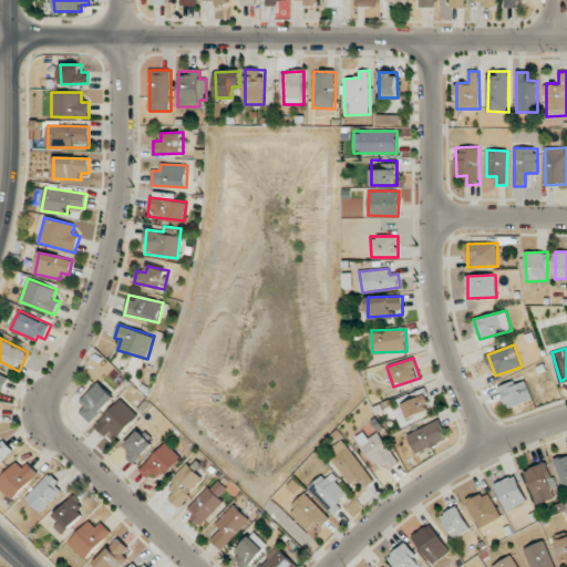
[(0,373),(0,395),(9,378),(0,373)]
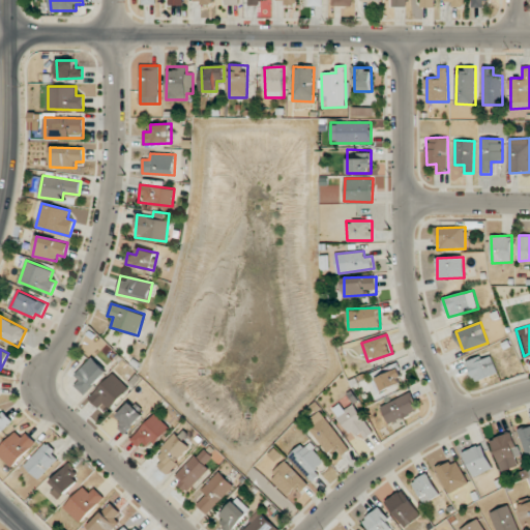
[(474,381),(498,373),(491,354),(468,362),(474,381)]
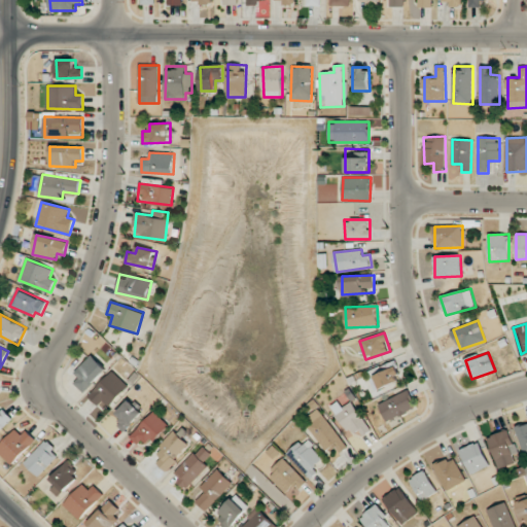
[(71,380),(84,392),(107,370),(94,357),(71,380)]
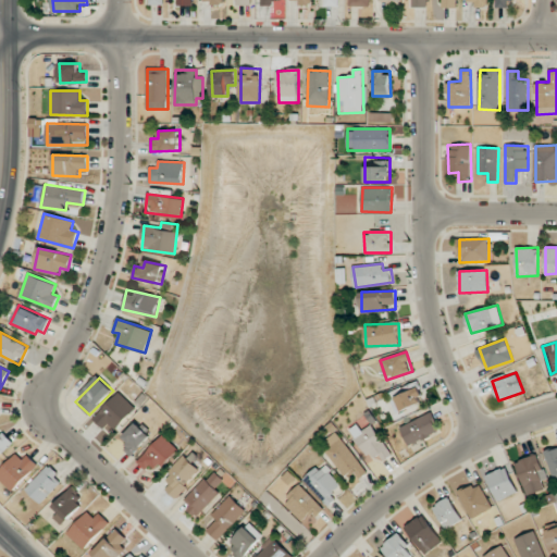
[(424,401),(416,381),(392,392),(400,412),(424,401)]
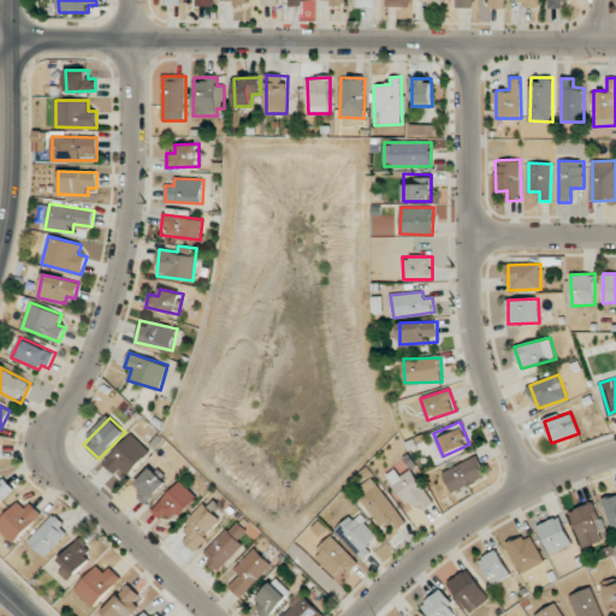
[(104,463),(116,475),(123,467),(130,474),(150,451),(131,433),(104,463)]
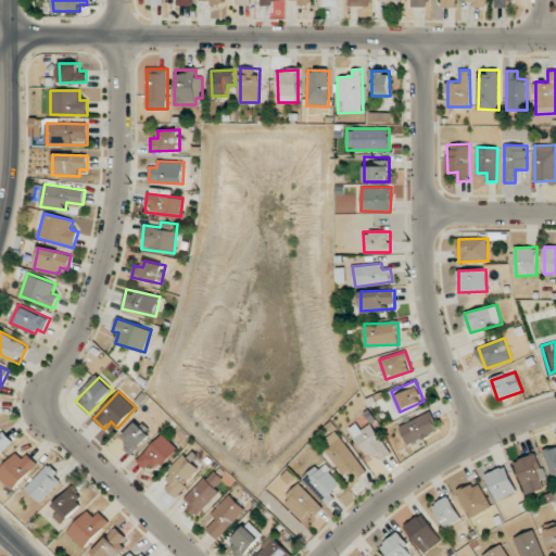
[(439,431),(431,412),(399,426),(407,444),(439,431)]
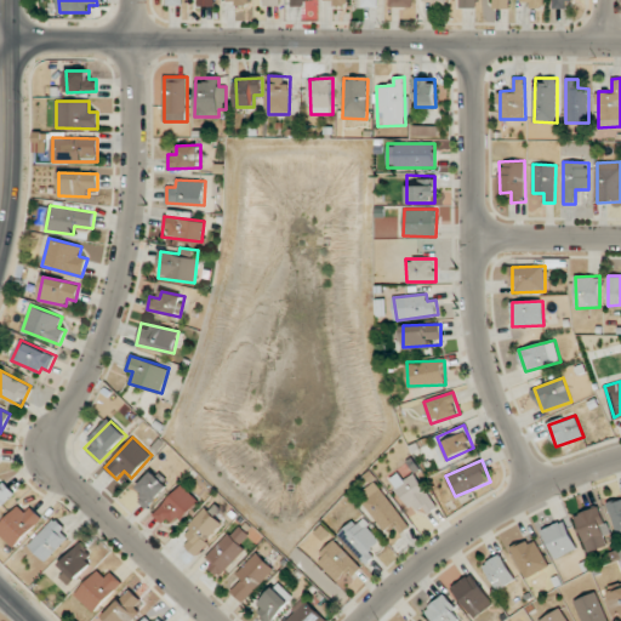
[(169,486),(152,471),(137,488),(143,494),(137,500),(147,508),(169,486)]
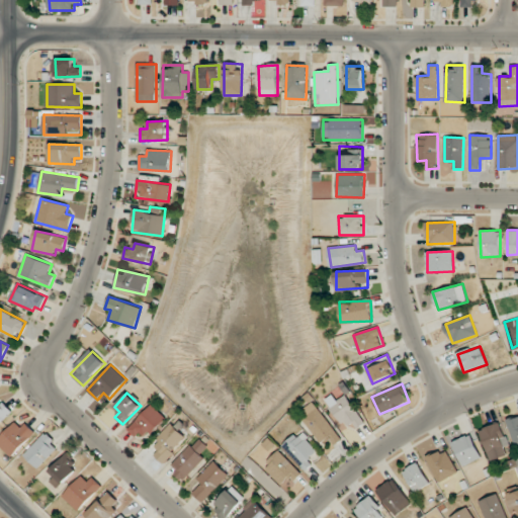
[(328,398),(349,432),(364,423),(346,394),(337,400),(333,395),(328,398)]
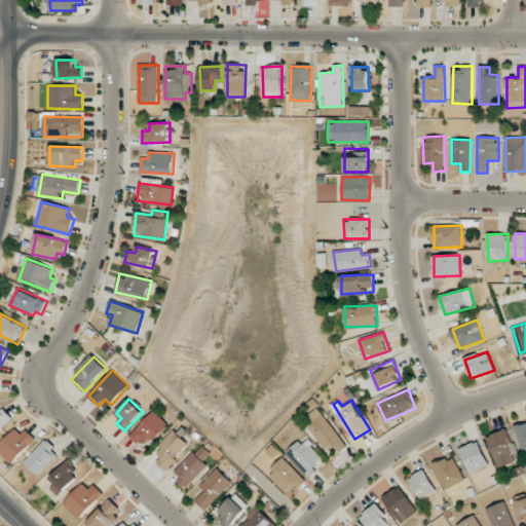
[(0,406),(0,427),(10,419),(0,406)]
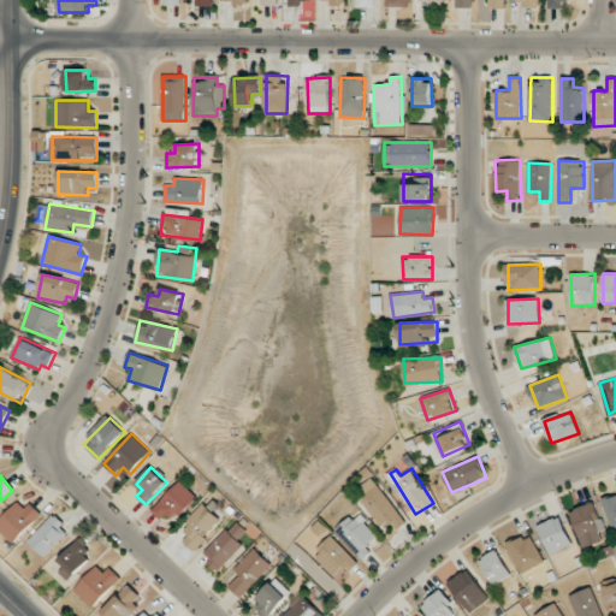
[(152,510),(163,520),(166,515),(175,522),(197,497),(181,480),(152,510)]
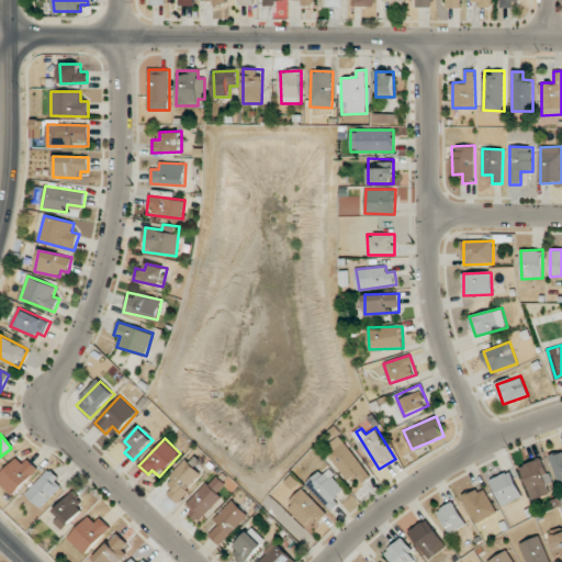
[(559,484),(561,483),(561,452),(550,457),(559,484)]
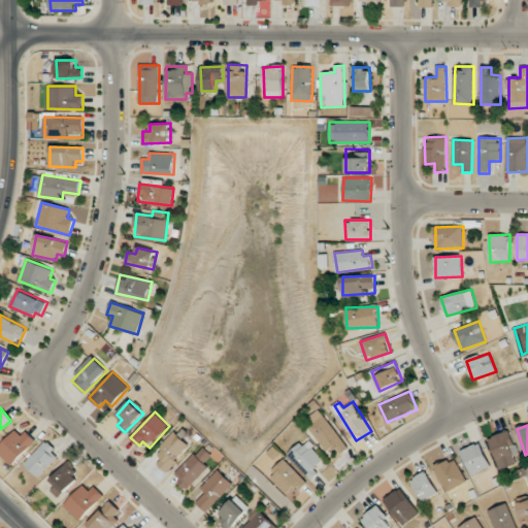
[(0,446),(0,454),(12,466),(34,442),(19,427),(0,446)]
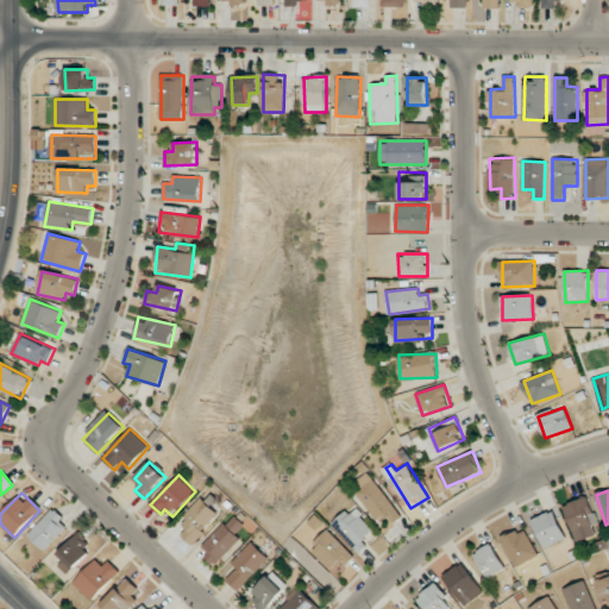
[(596,523),(589,496),(564,503),(573,540),(596,534),(592,525),(596,523)]
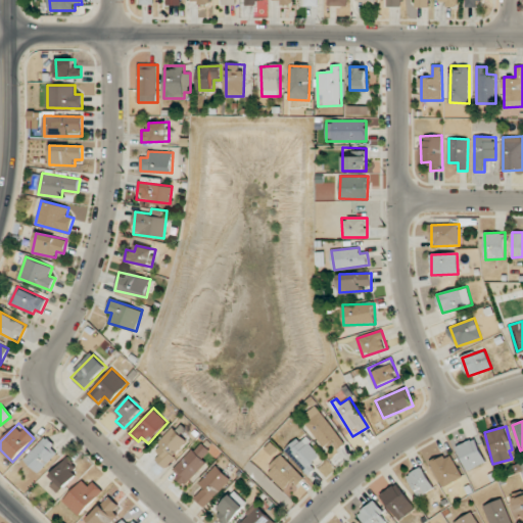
[(164,467),(189,442),(173,427),(157,443),(162,448),(154,457),(164,467)]
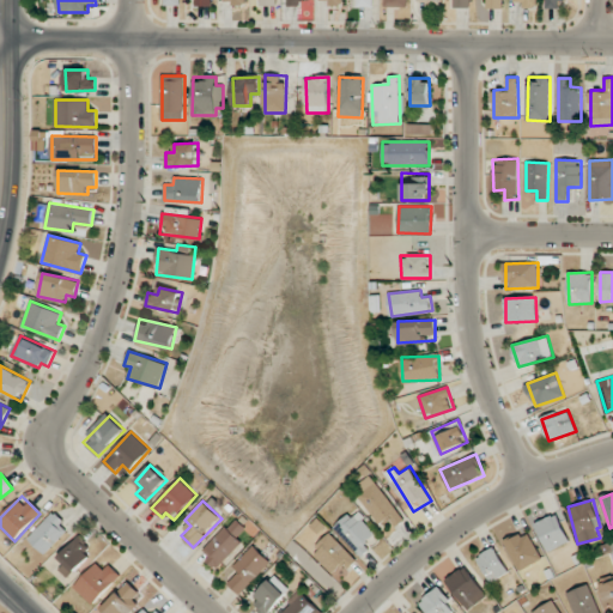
[(362,557),(371,548),(366,542),(377,533),(356,510),(335,529),(362,557)]
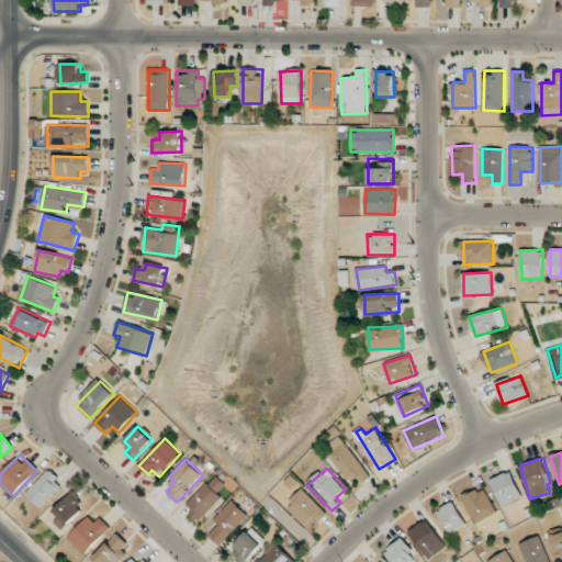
[(26,494),(41,508),(64,484),(48,470),(26,494)]
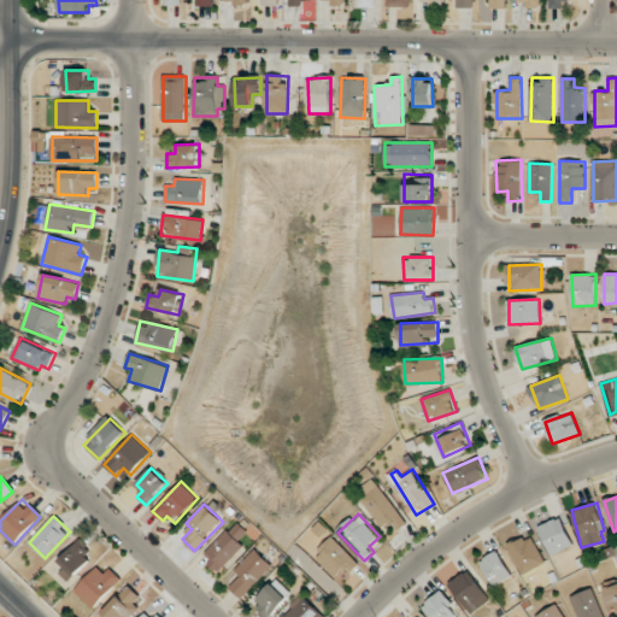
[(574,546),(560,517),(539,526),(551,556),(574,546)]
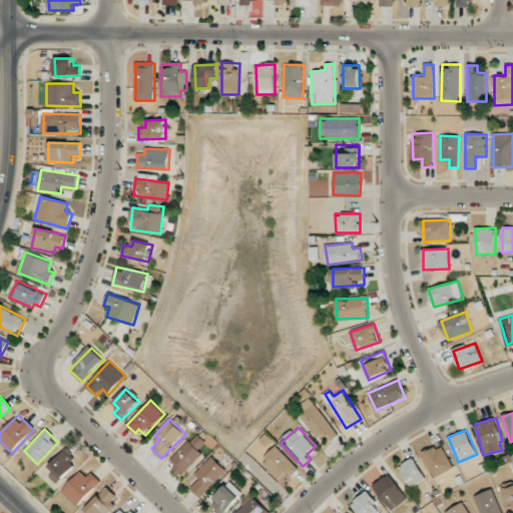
[(202,455),(197,450),(206,442),(197,433),(168,462),(181,475),(202,455)]
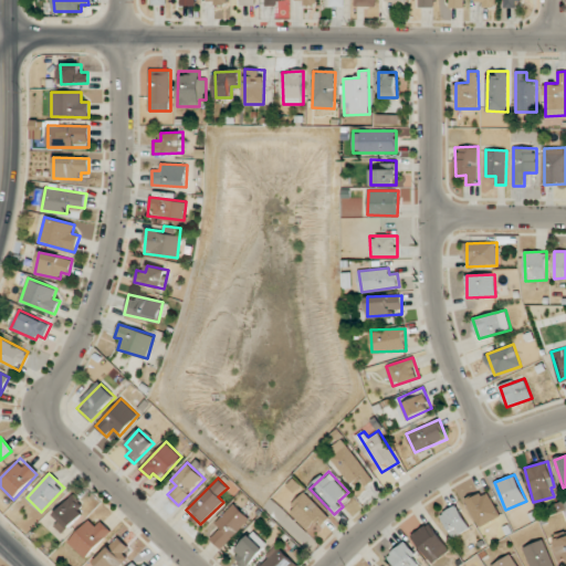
[(486,490),(465,501),(480,527),(501,516),(486,490)]
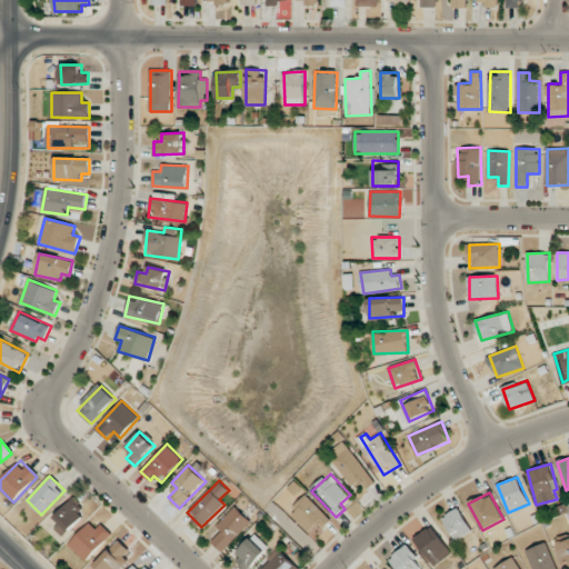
[(331,521),(307,495),(289,511),(315,538),(331,521)]
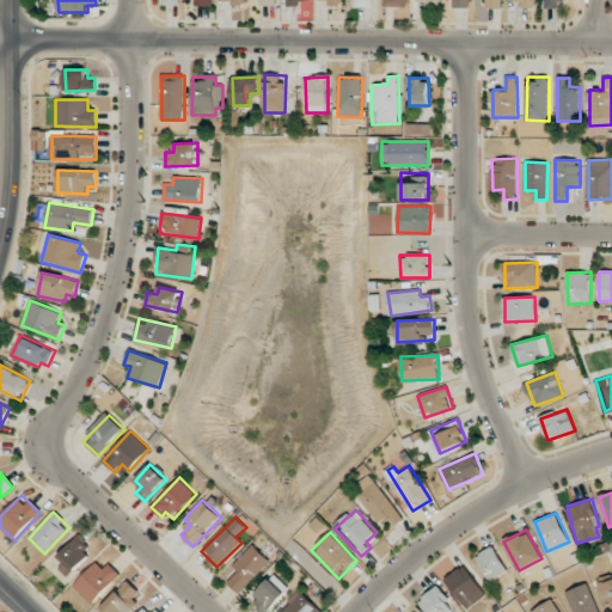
[(93,550),(79,536),(54,561),(69,575),(93,550)]
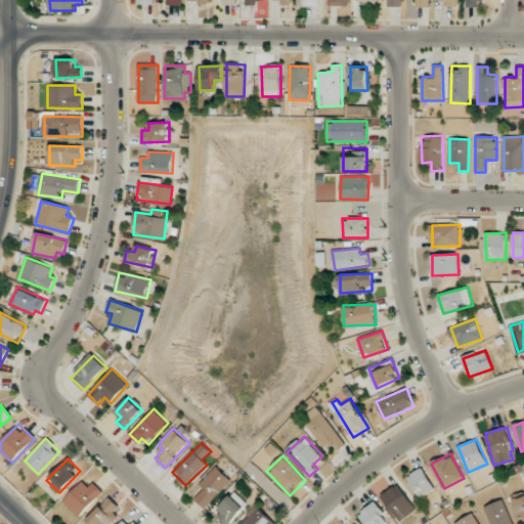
[(200,485),(204,489),(195,498),(206,508),(231,480),(217,467),(200,485)]
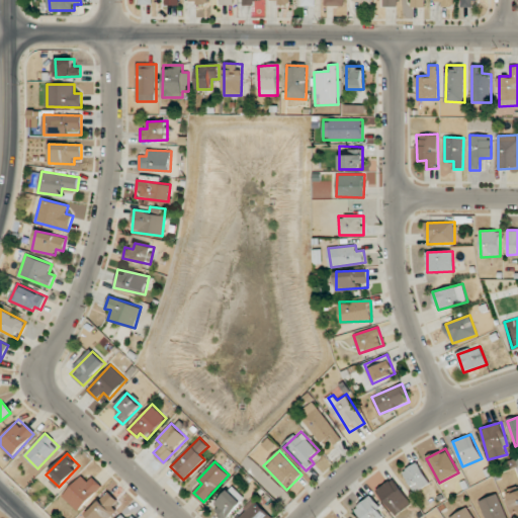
[(403,470),(415,492),(430,484),(418,462),(403,470)]
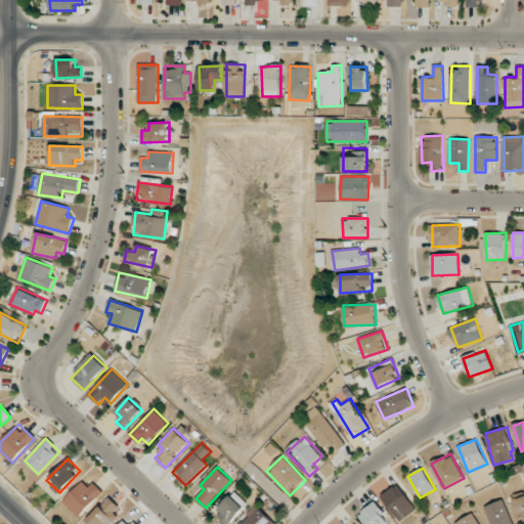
[(87,479),(63,501),(78,517),(101,494),(87,479)]
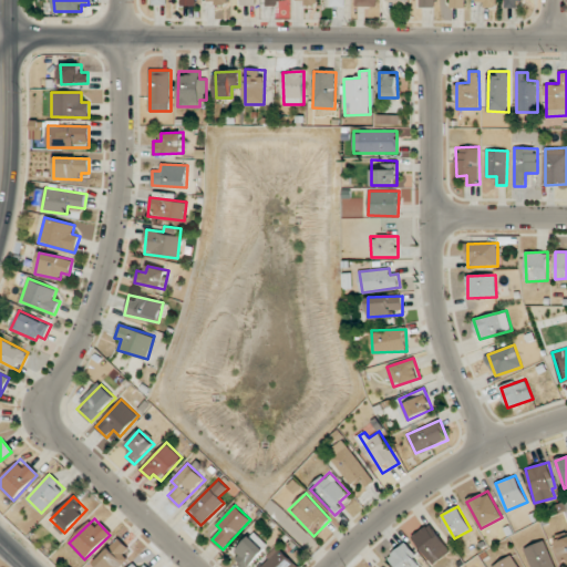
[(451,552),(430,523),(412,536),(433,564),(451,552)]
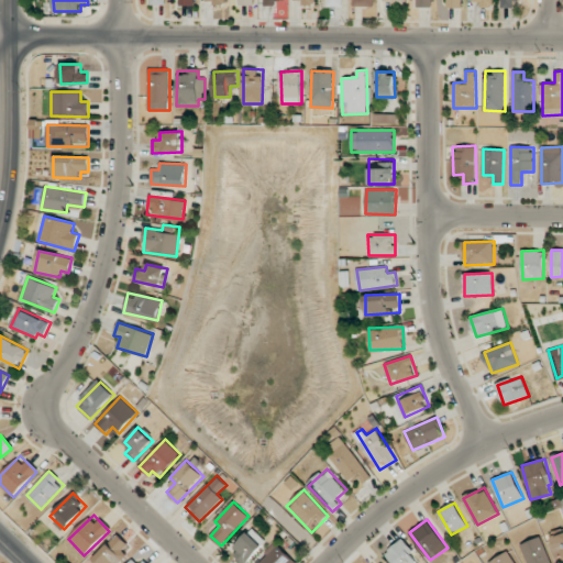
[(239,551),(233,556),(240,562),(246,562),(267,541),(252,528),(234,547),(239,551)]
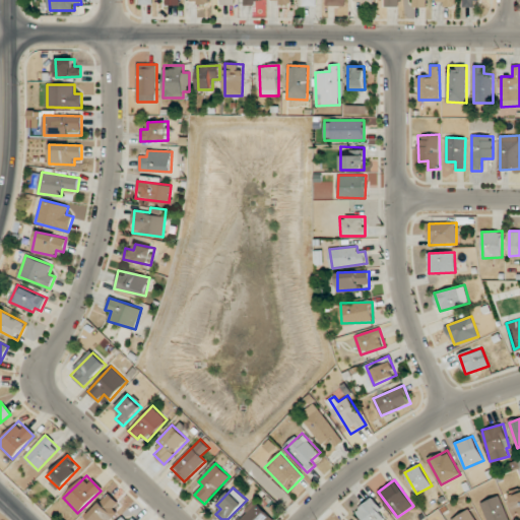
[(514,515),(519,513),(519,492),(508,497),(514,515)]
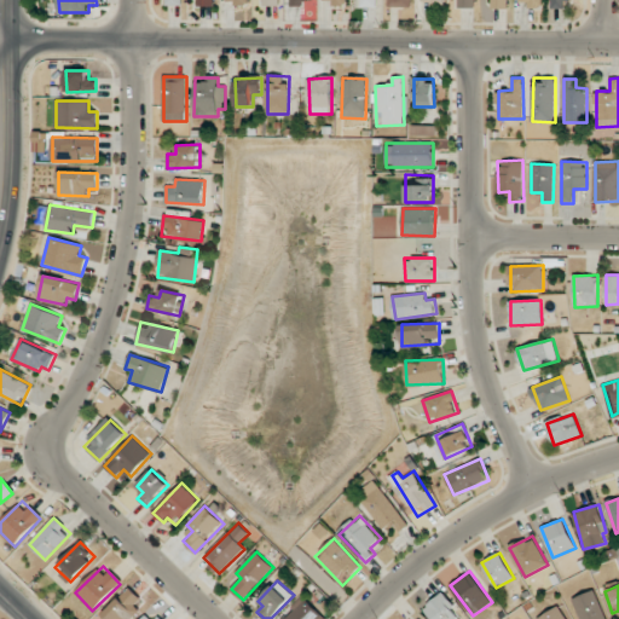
[(132,618),(140,611),(134,605),(140,599),(129,588),(103,615),(106,618),(132,618)]
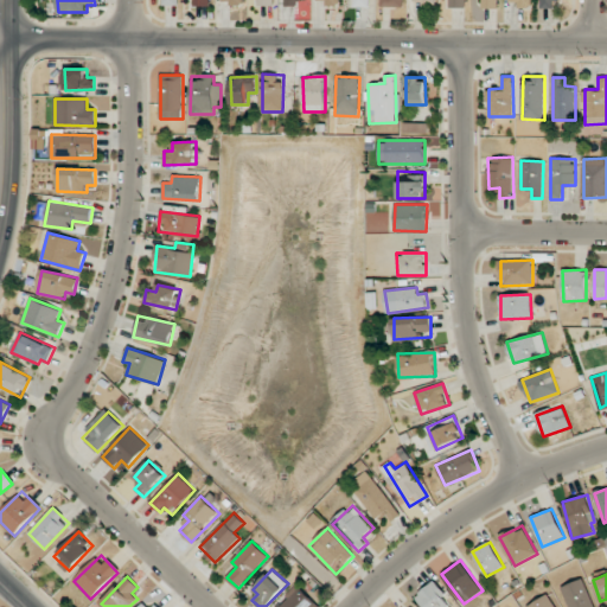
[(569,606),(594,606),(582,579),(562,587),(569,606)]
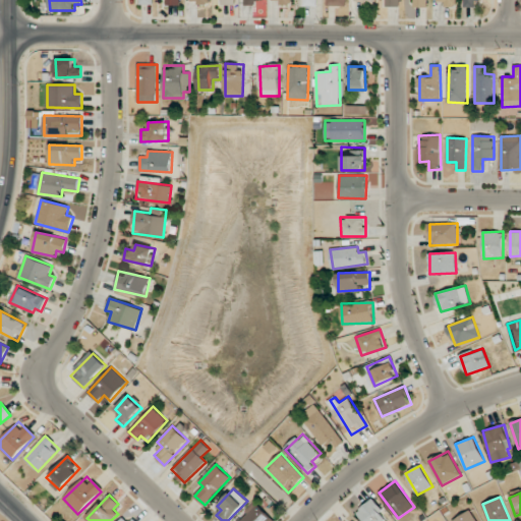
[(380,512),(382,510),(373,498),(356,512),(363,520),(384,520),(386,520),(380,512)]
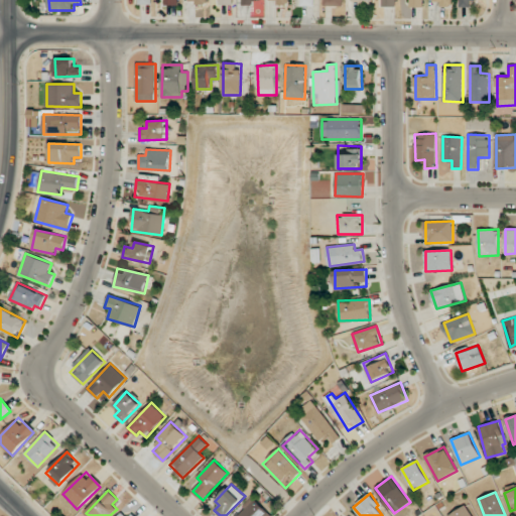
[(272,515),(253,498),(236,515),(272,515)]
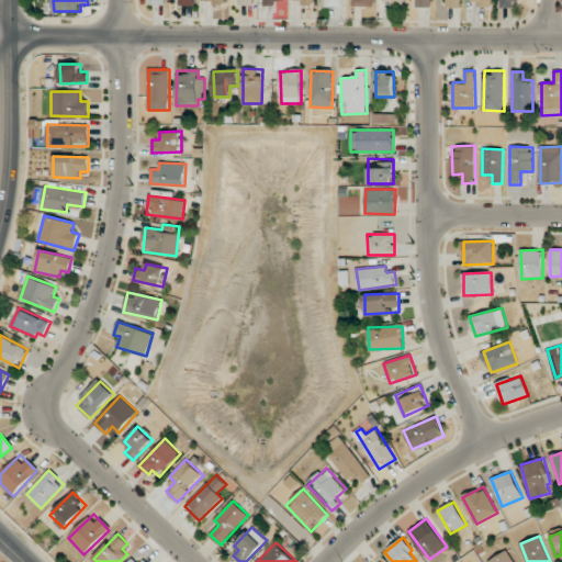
[(487,561),(514,561),(507,550),(487,561)]
